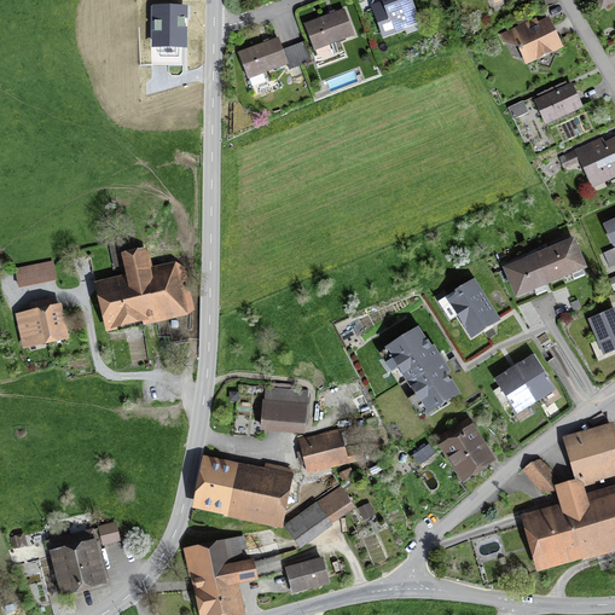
[(382,0),(384,4),(372,7),(383,38),(419,23),(410,0),(382,0)]
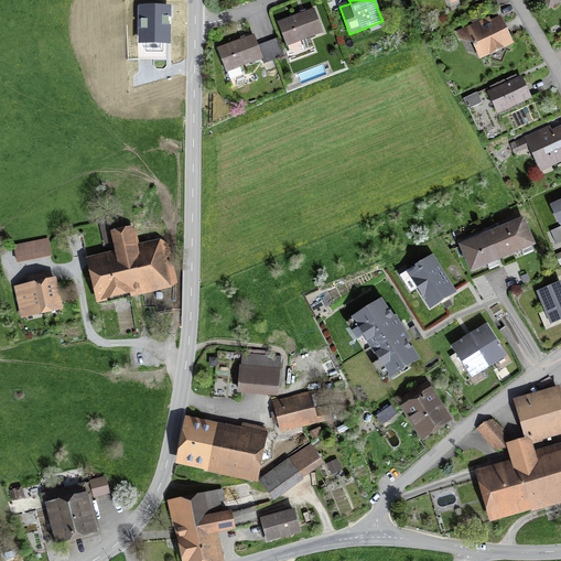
[(313,4),(273,19),(287,56),(304,50),(301,40),(323,32),(313,4)]
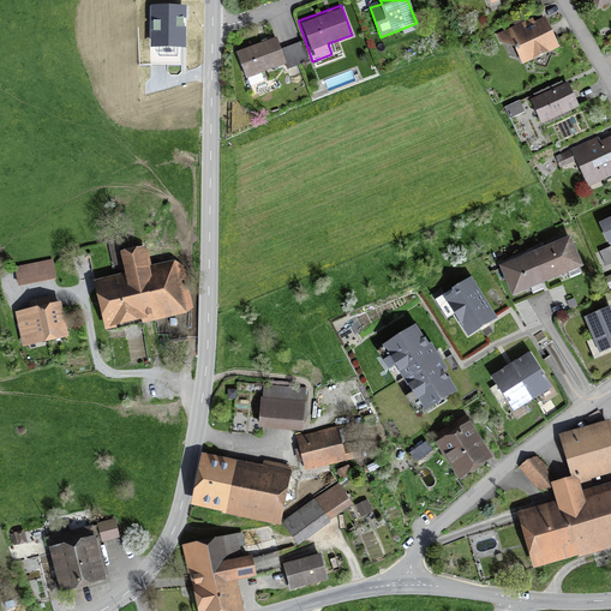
[(179,6),(150,6),(150,42),(179,43),(179,6)]
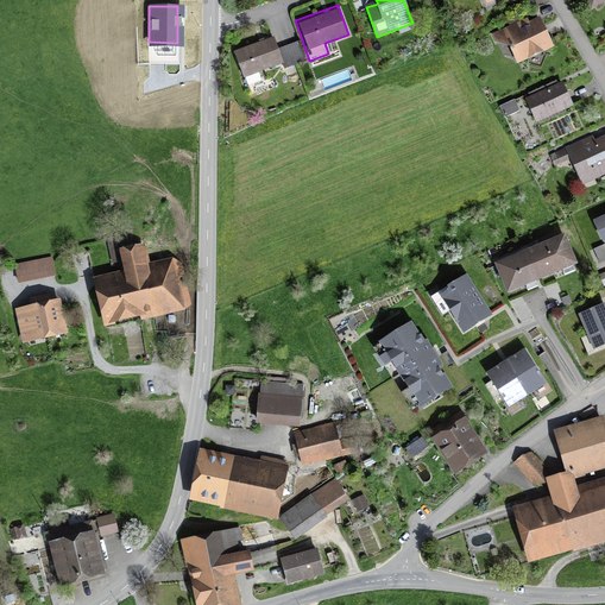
[(539,11),(489,31),(492,42),(509,48),(515,64),(554,46),(539,11)]
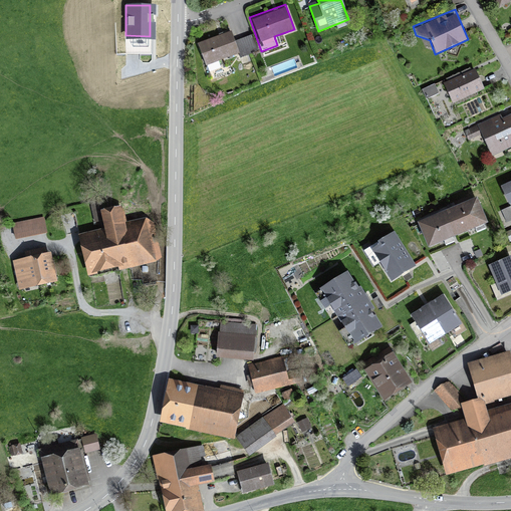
[(230,29),(196,42),(205,64),(239,51),(230,29)]
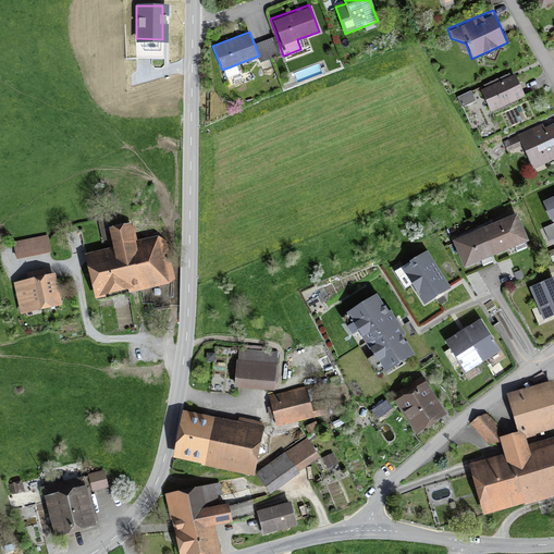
[(515,74),(480,89),(490,110),(525,95),(515,74)]
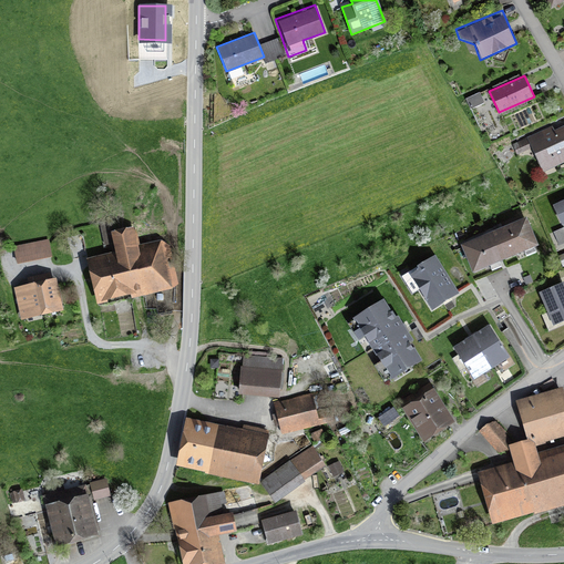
[(480,93),(467,100),(470,108),(483,102),(480,93)]
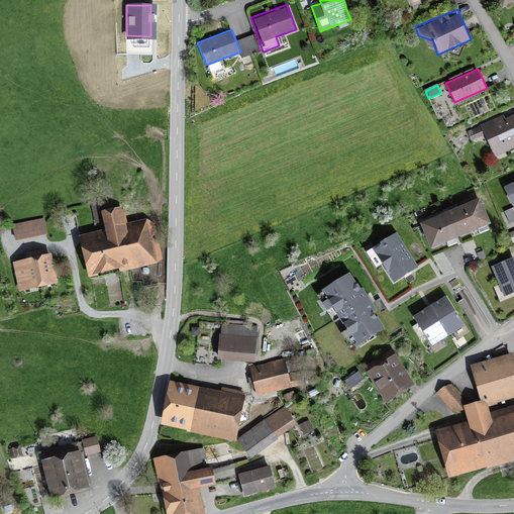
[(513,106),(465,128),(471,140),(484,134),(494,157),(513,147),(513,106)]
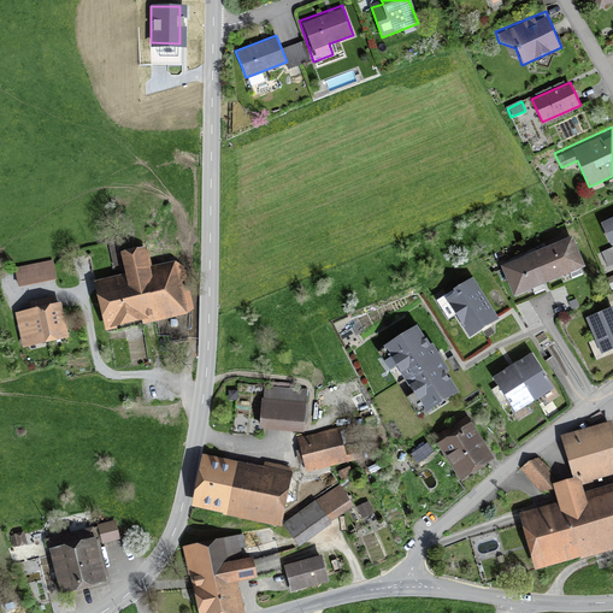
[(612,242),(612,212),(600,219),(611,243),(612,242)]
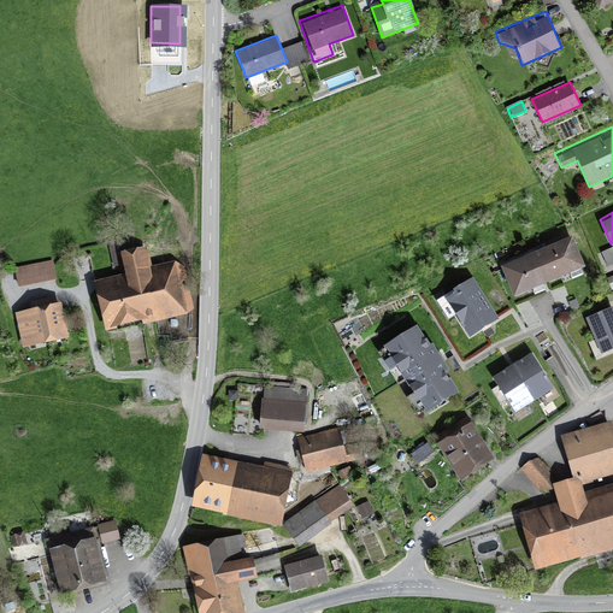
[(575,234),(500,265),(514,300),(589,269),(575,234)]
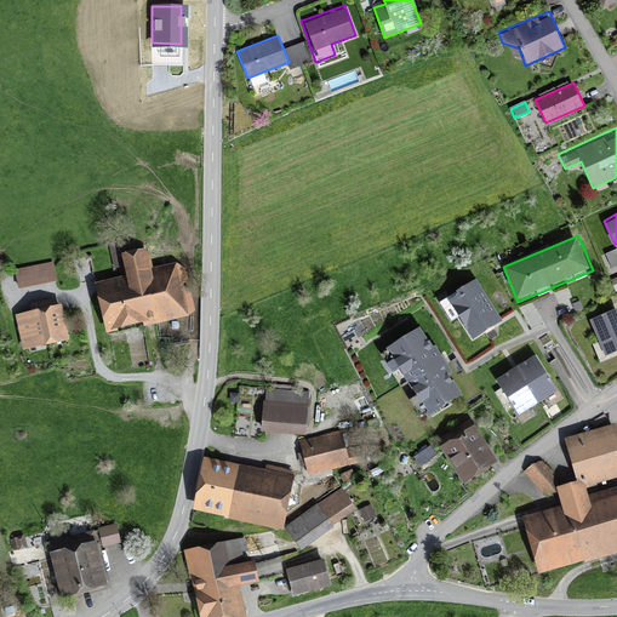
[(616,253),(612,245),(603,250),(610,263),(616,260),(616,253)]
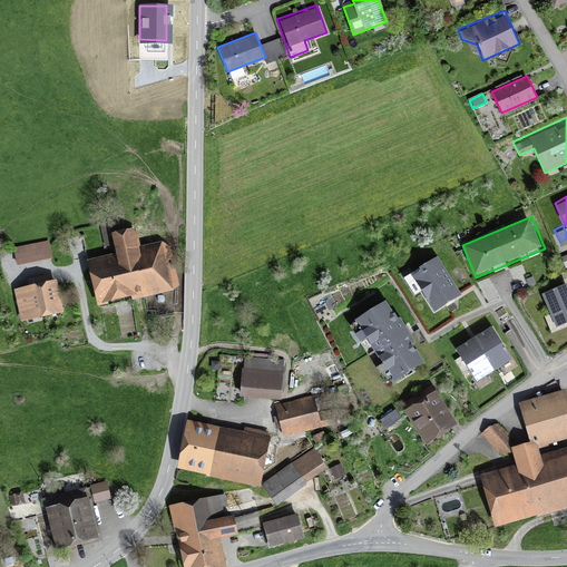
[(116,253),(87,258),(95,304),(173,290),(178,284),(169,246),(160,241),(138,245),(135,226),(111,231),(116,253)]
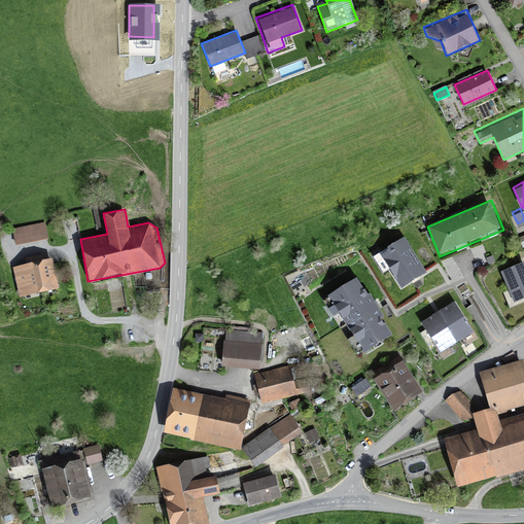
[(43,222),(10,229),(13,244),(46,238),(43,222)]
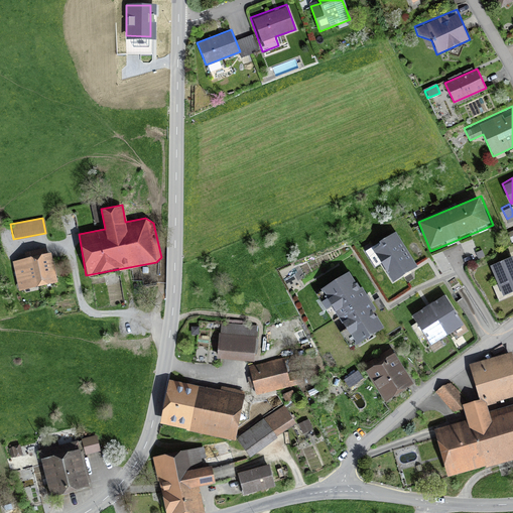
[(396,230),(365,250),(386,284),(418,264),(396,230)]
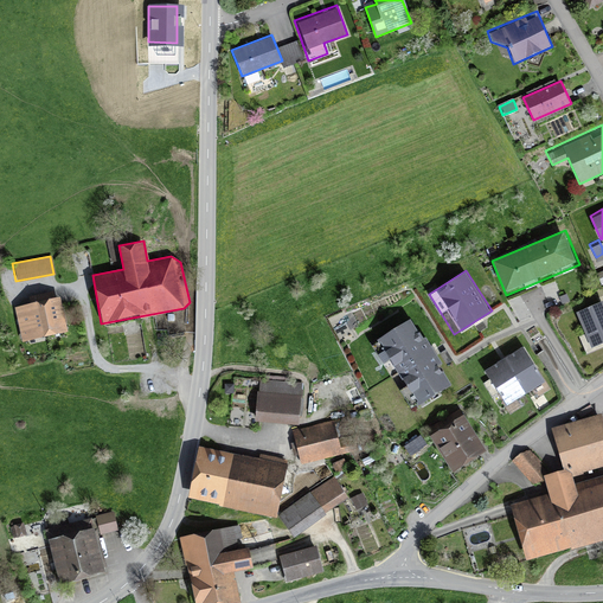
[(59,296),(13,307),(20,341),(66,331),(59,296)]
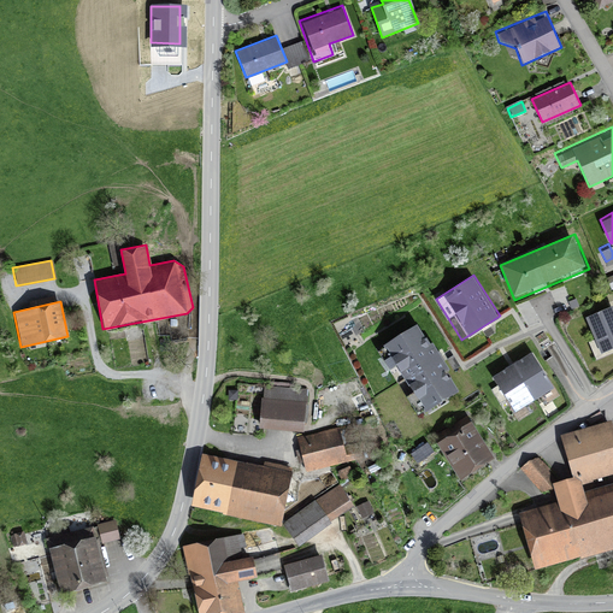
[(612,302),(583,314),(597,352),(612,346),(612,302)]
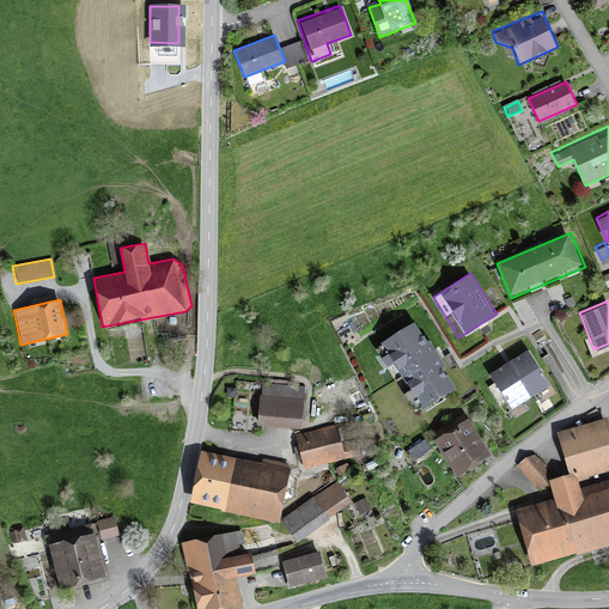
[(463,390),(415,321),(373,349),(421,419),(463,390)]
